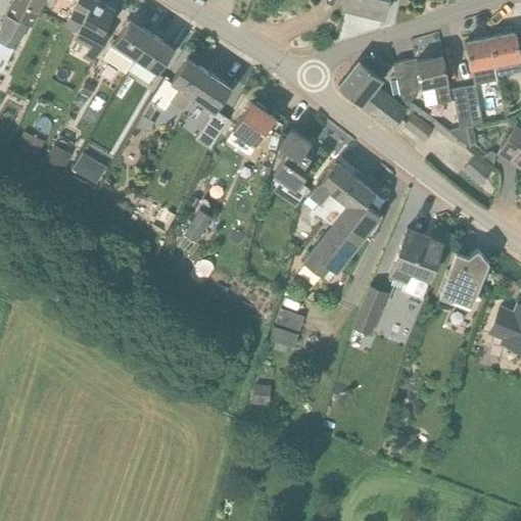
[(45,0),(17,0),(17,1),(16,0),(14,5),(39,15),(45,0)]
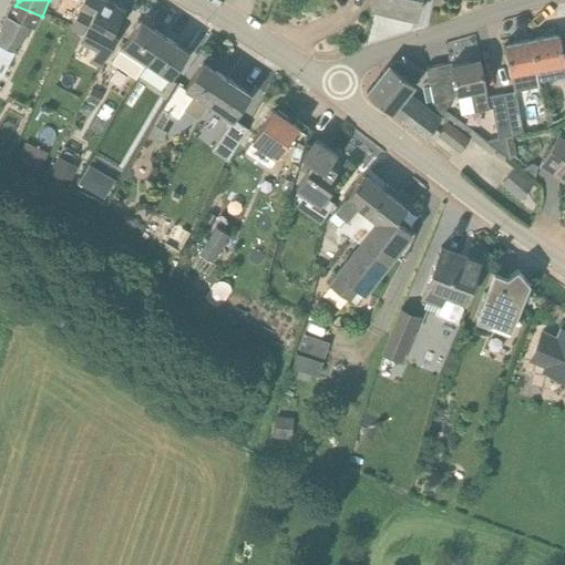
[(85,0),(80,11),(82,12),(94,18),(94,19),(104,1),(102,0),(85,0)]
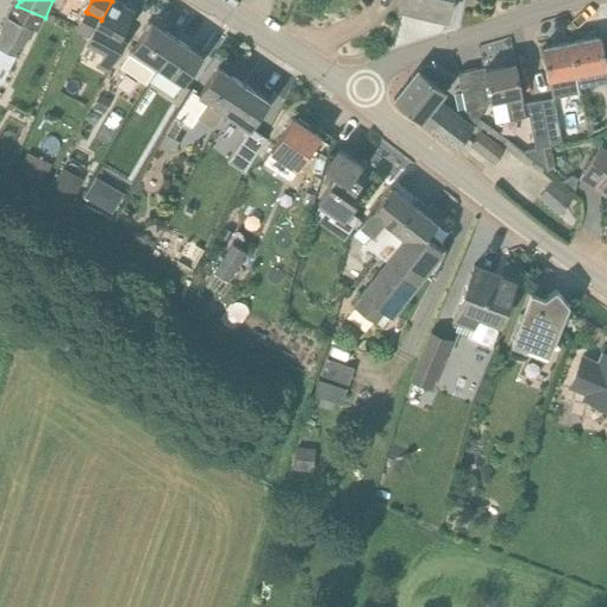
[(402,0),(401,11),(448,22),(452,0),(402,0)]
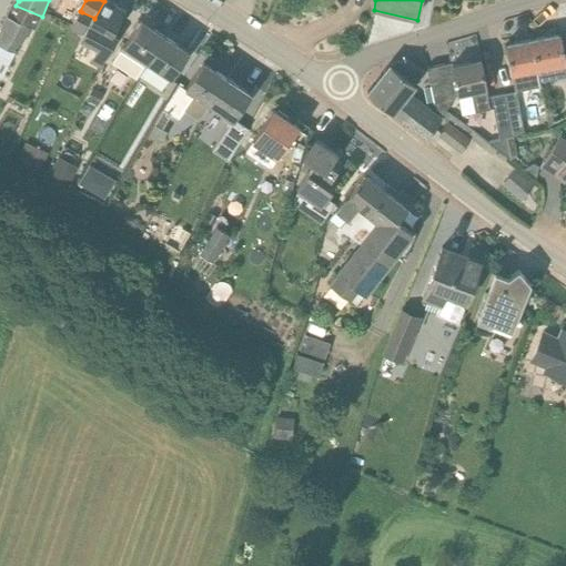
[(119,10),(120,9),(104,1),(94,19),(94,18),(83,38),(82,41),(99,51),(92,64),(102,70),(119,40),(114,38),(124,18),(115,13),(118,9),(119,10)]
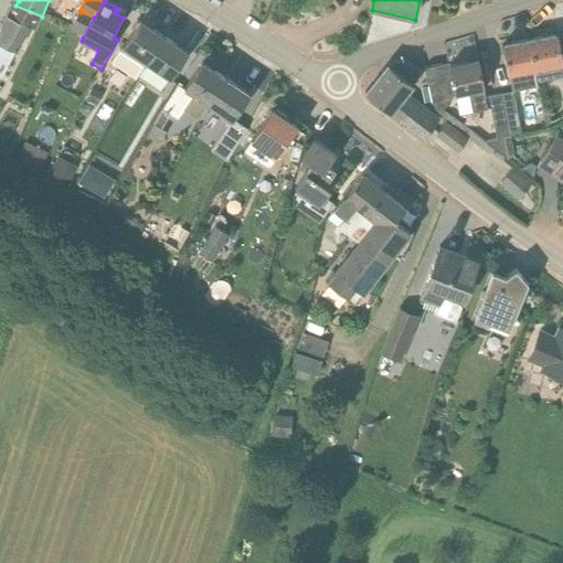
[(42,17),(16,6),(0,34),(0,86),(2,81),(12,86),(27,56),(18,52),(29,29),(34,32),(42,17)]
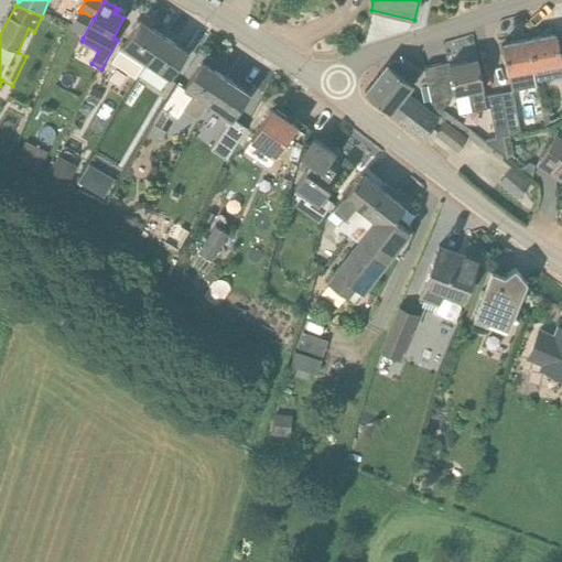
[(125,47),(123,49),(112,64),(137,82),(148,64),(149,64),(165,39),(142,22),(125,47)]
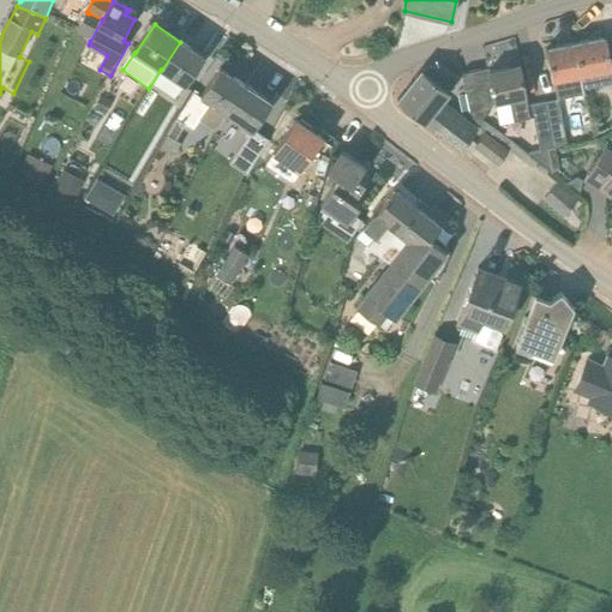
[(611,37),(577,45),(587,91),(611,85),(611,37)]
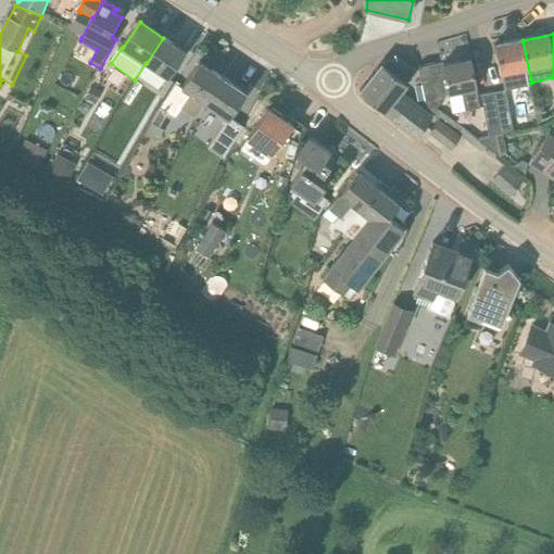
[(187,54),(174,46),(163,38),(147,63),(170,79),(187,54)]
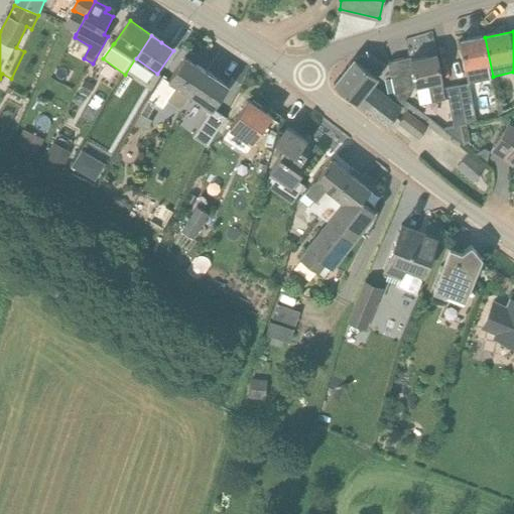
[(492,77),(493,77),(485,37),(460,42),(468,86),(455,88),(462,127),(468,126),(477,123),(470,86),(493,82),(492,77)]
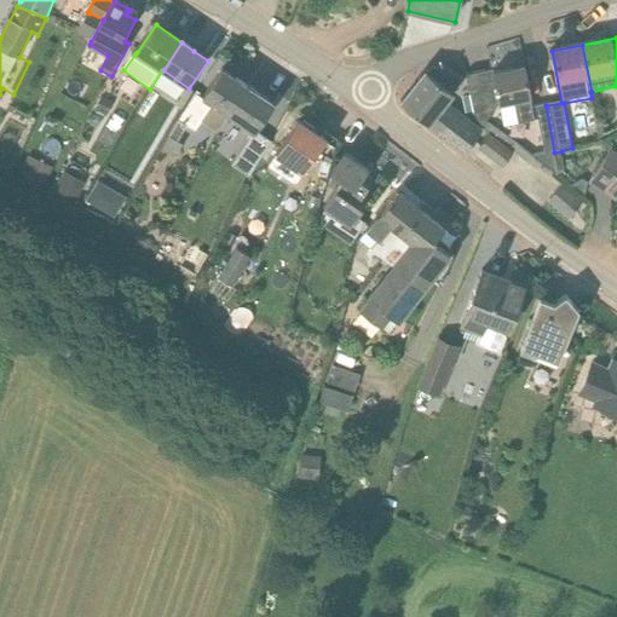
[(558,171),(554,153),(546,105),(534,108),(525,67),(495,71),(467,76),(474,113),(480,124),(491,121),(501,105),(514,103),(519,125),(540,121),(546,154),(532,156),(559,176),(558,171)]
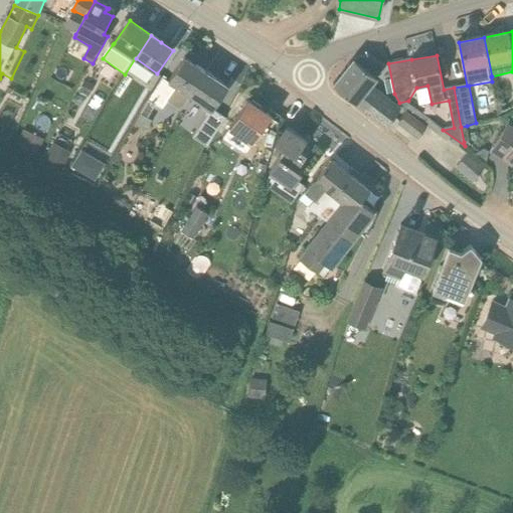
[(385,67),(369,56),(355,60),(334,86),(374,118),(388,129),(400,115),(366,91),(385,67)]
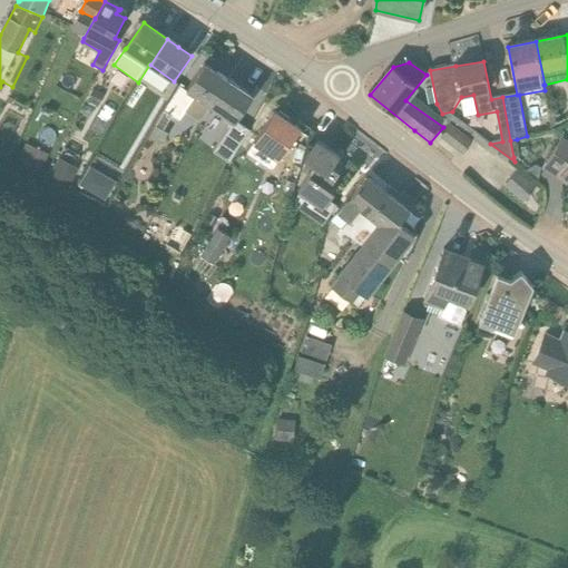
[(180,121),(186,114),(201,124),(212,109),(211,109),(229,81),(206,65),(188,91),(182,88),(175,98),(166,113),(156,128),(164,131),(174,117),(180,121)]
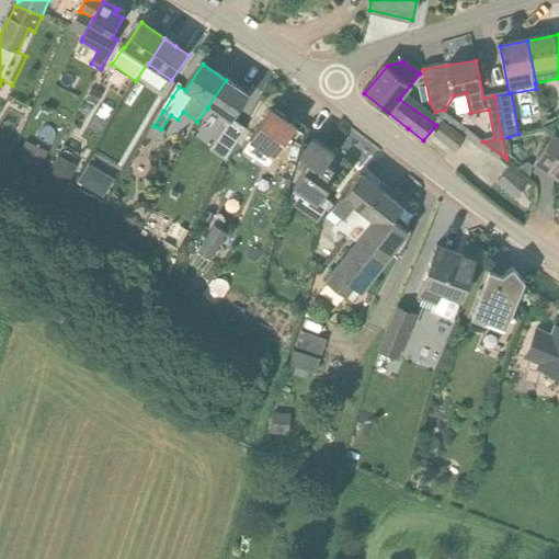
[(230,124),(232,122),(250,97),(226,80),(207,107),(208,107),(230,124)]
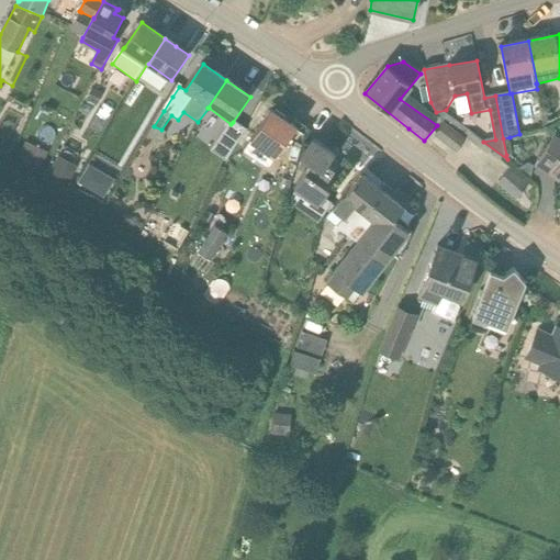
[(98,108),(103,96),(94,91),(88,103),(98,108)]
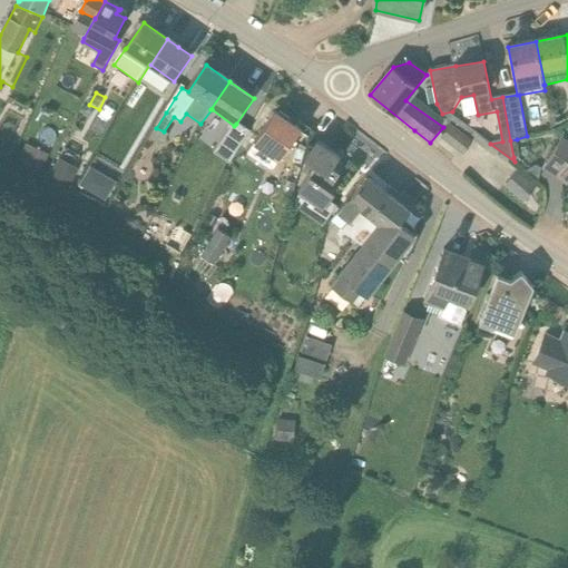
[(312,130),(299,124),(296,128),(276,114),(247,153),(272,170),(291,145),(302,150),(312,130)]
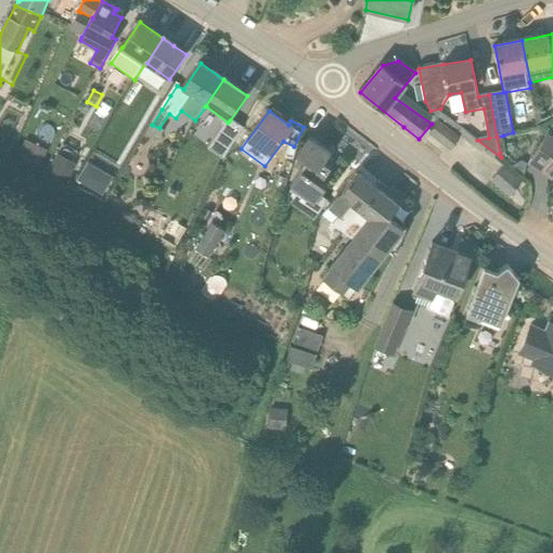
[(230,120),(228,123),(209,149),(224,159),(243,128),(230,120)]
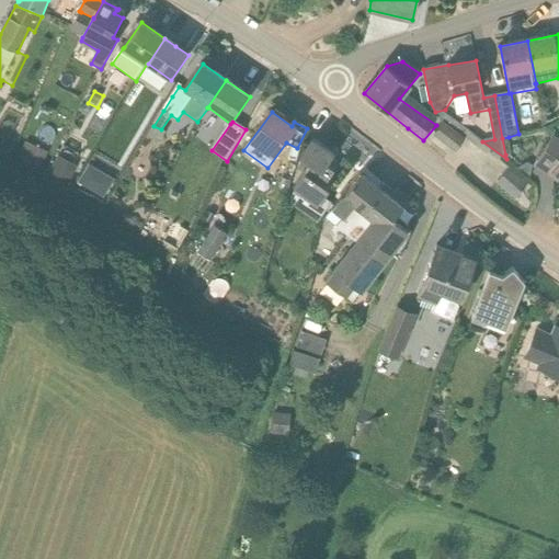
[(466,141),(443,125),(436,135),(458,152),(466,141)]
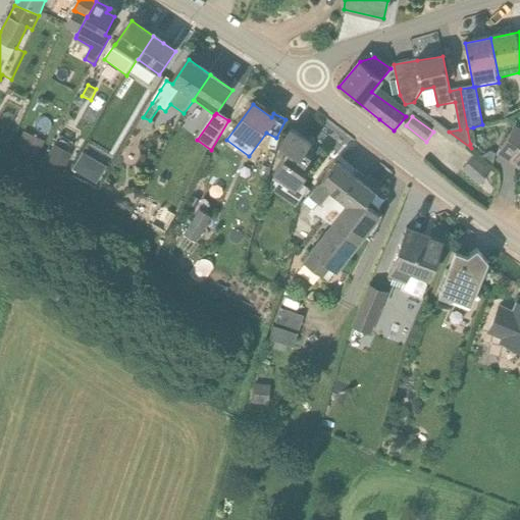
[(501,152),(519,164),(519,128),(517,127),(501,152)]
